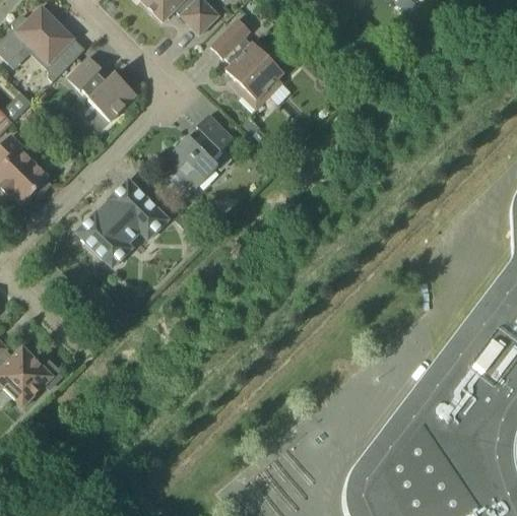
[(143,0),(165,21),(177,9),(200,34),(219,14),(204,0),(143,0)]
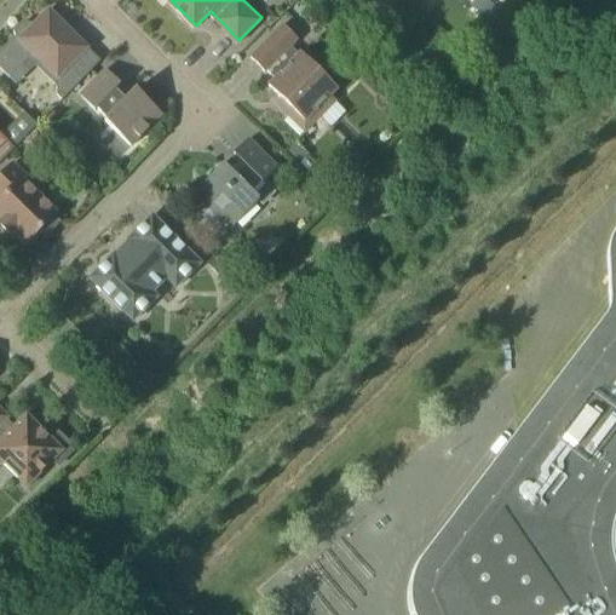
[(389,4),(385,0),(369,0),(380,12),(389,4)]
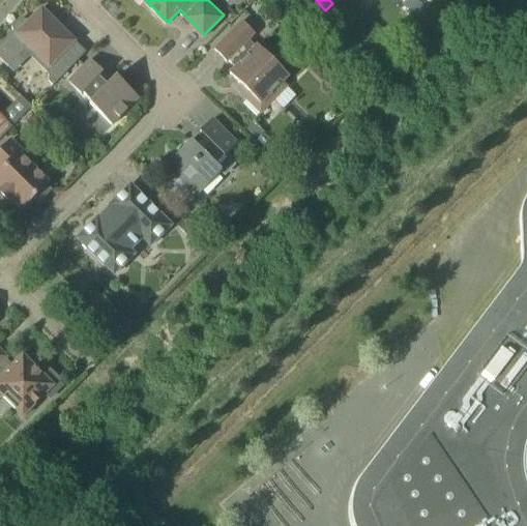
[(32,53),(50,69),(50,78),(54,82),(83,54),(71,42),(79,35),(55,11),(52,15),(42,5),(29,19),(27,16),(22,15),(13,24),(15,28),(0,42),(0,54),(8,63),(15,69),(32,53)]
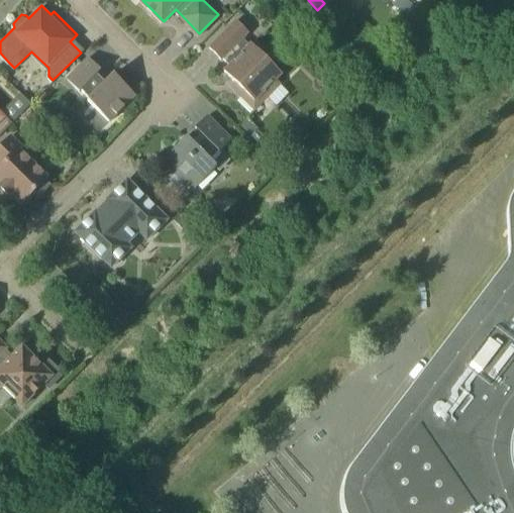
[(242,86),(238,90),(255,107),(282,81),(277,77),(283,72),(252,41),(250,42),(243,35),(249,29),(237,18),(210,44),(222,57),(223,56),(230,63),(225,68),(242,86)]
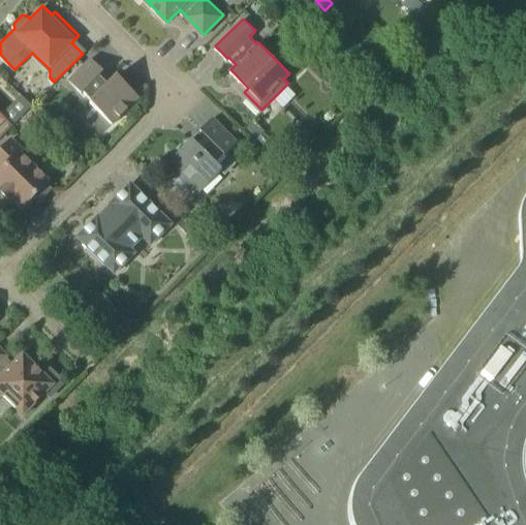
[(113,121),(140,95),(117,72),(111,79),(102,70),(104,68),(91,56),(69,79),(82,91),(84,90),(92,98),(91,99),(113,121)]
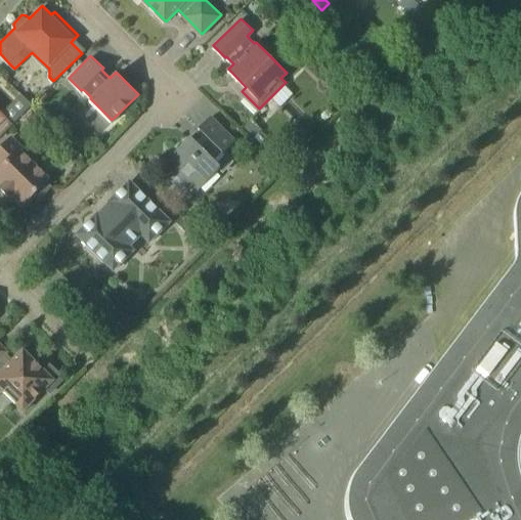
[(0,134),(13,122),(33,102),(22,91),(0,113),(0,134)]
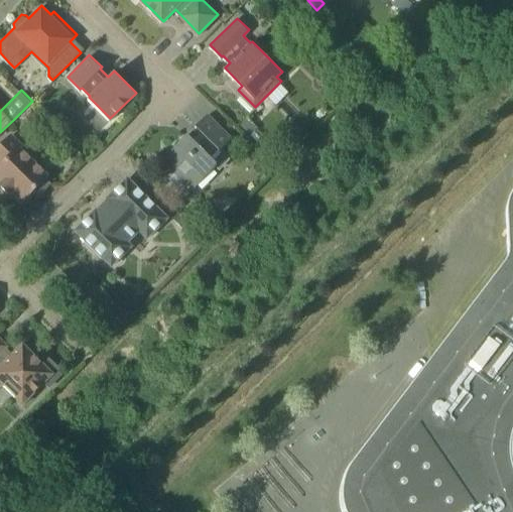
[(231,158),(221,147),(231,136),(208,113),(196,125),(199,128),(189,136),(186,134),(166,154),(177,166),(172,172),(181,181),(186,175),(196,183),(216,163),(221,168),(231,158)]
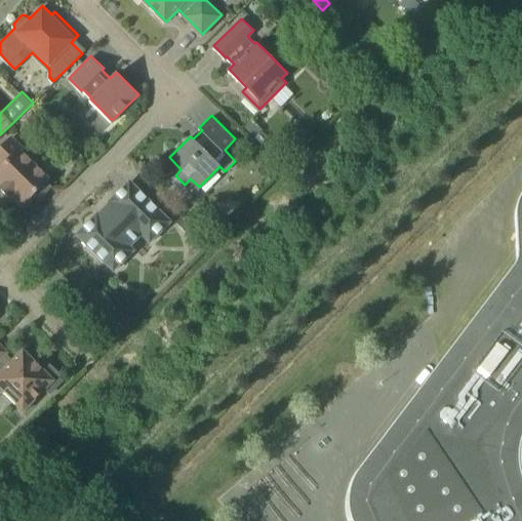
[(253,118),(246,125),(256,135),(264,128),(253,118)]
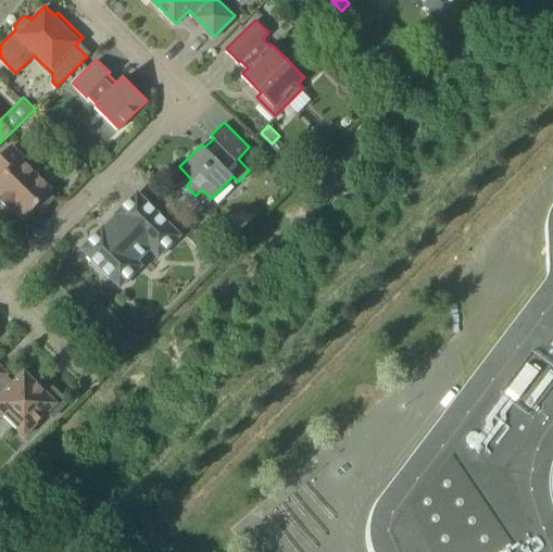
[(49,190),(52,187),(22,158),(25,154),(13,143),(0,155),(0,190),(3,193),(0,197),(11,207),(13,204),(25,215),(37,202),(42,208),(54,196),(49,190)]
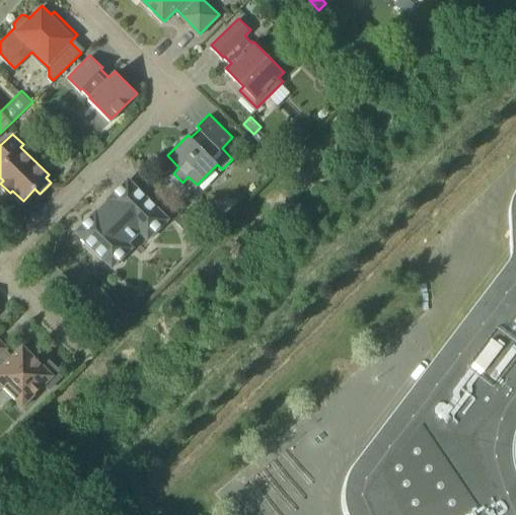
[(108,198),(109,198),(97,210),(96,209),(76,229),(113,266),(133,245),(129,241),(141,229),(149,237),(168,216),(129,177),(108,198)]
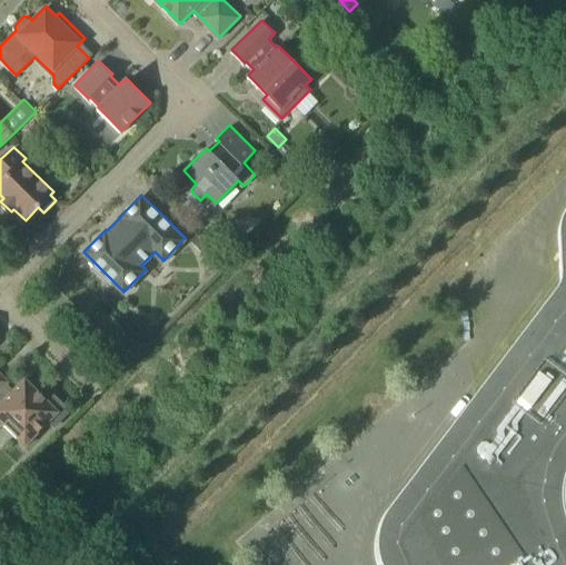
[(565,513),(563,497),(565,482),(565,212),(562,224),(560,235),(562,275),(560,283),(557,289),(390,509),(383,523),(379,538),(379,554),(383,564),(565,564),(565,513)]
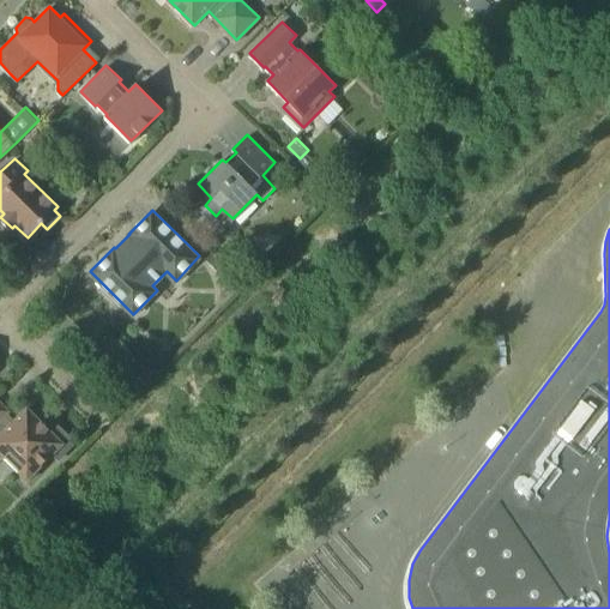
[(213,252),(207,258),(219,270),(225,263),(213,252)]
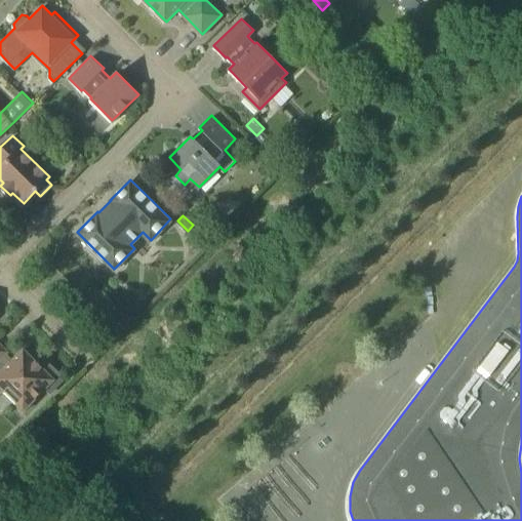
[(40,353),(35,359),(24,348),(7,365),(0,358),(8,350),(0,342),(0,385),(24,409),(46,386),(51,391),(65,377),(40,353)]
